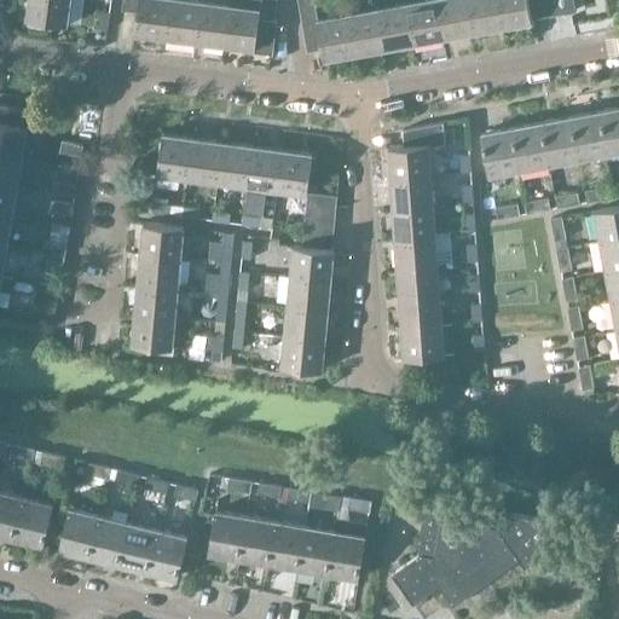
[(28,0),(27,18),(67,23),(69,0),(28,0)]
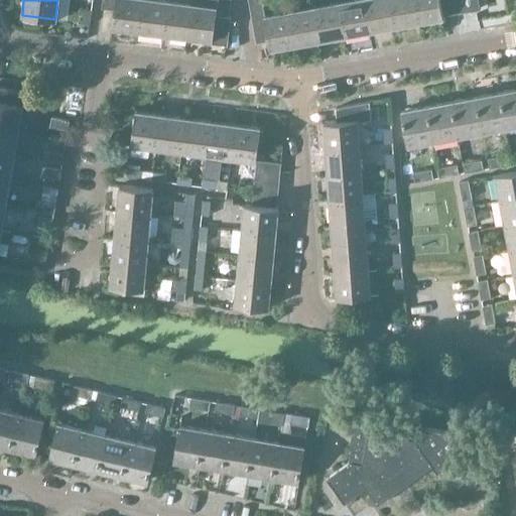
[(102,0),(102,7),(115,9),(115,0),(102,0)]
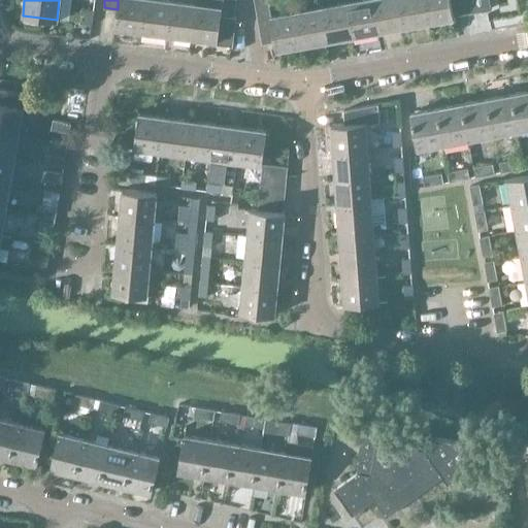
[(118,0),(118,9),(114,28),(140,31),(144,0),(118,0)]
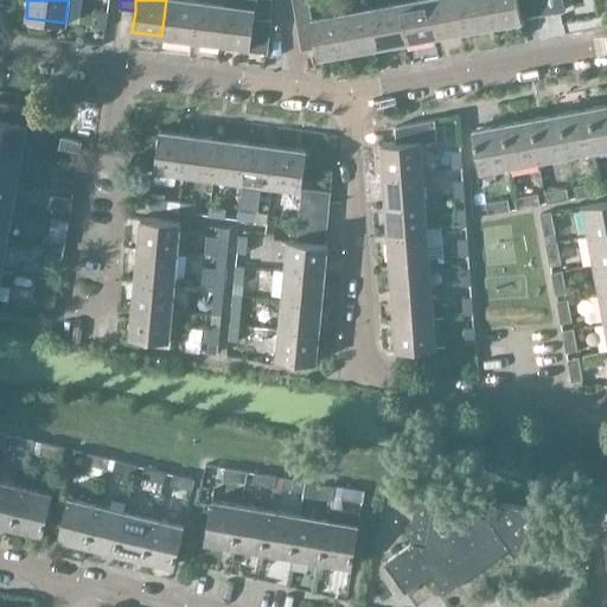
[(195,0),(166,0),(161,36),(191,39),(196,0),(195,0)]
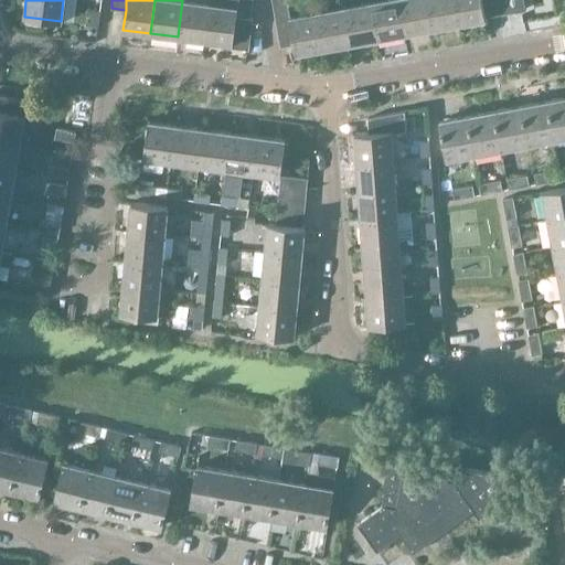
[(182,0),(178,36),(205,40),(210,3),(182,0)]
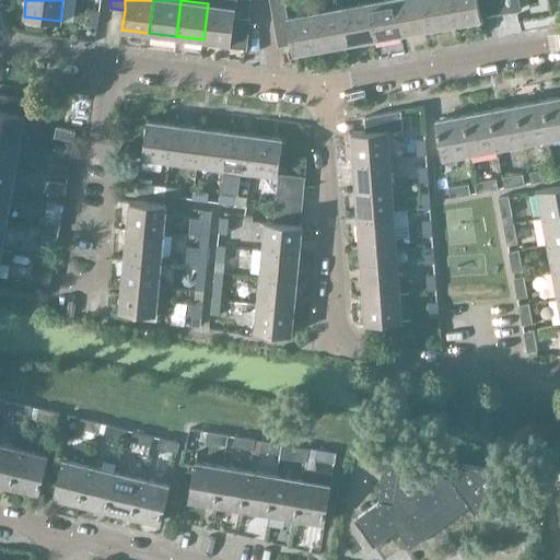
[(208,0),(208,3),(203,39),(231,43),(230,46),(246,48),(248,33),(251,19),(247,19),(234,16),(235,0),(208,0)]
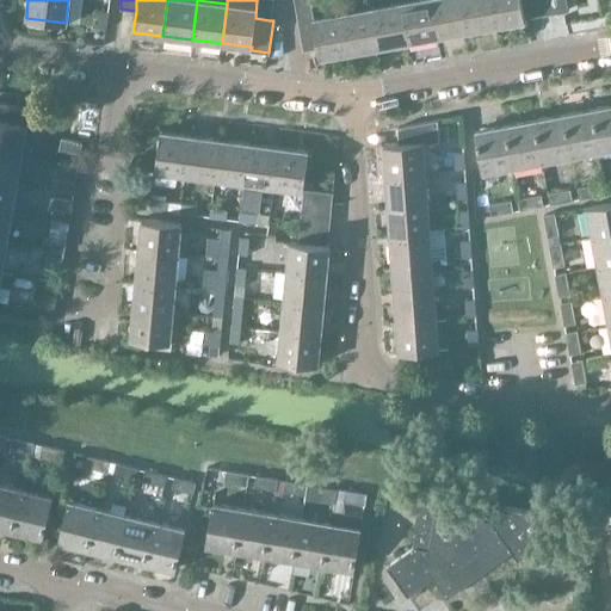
[(257,0),(255,18),(270,20),(272,0),(257,0)]
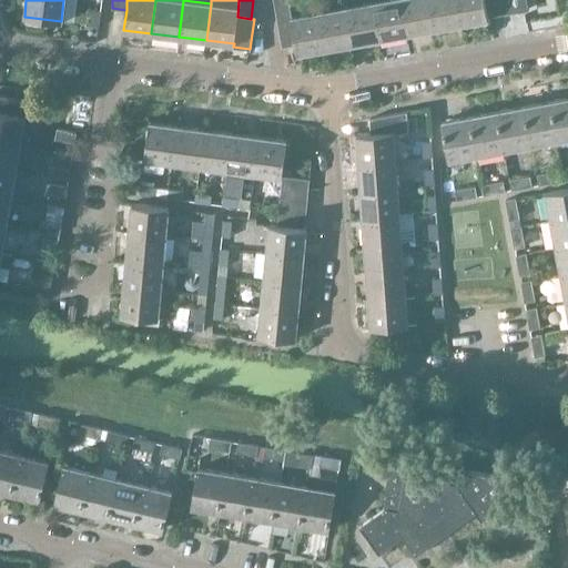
[(287,0),(273,0),(277,22),(292,19),(291,18),(287,0)]
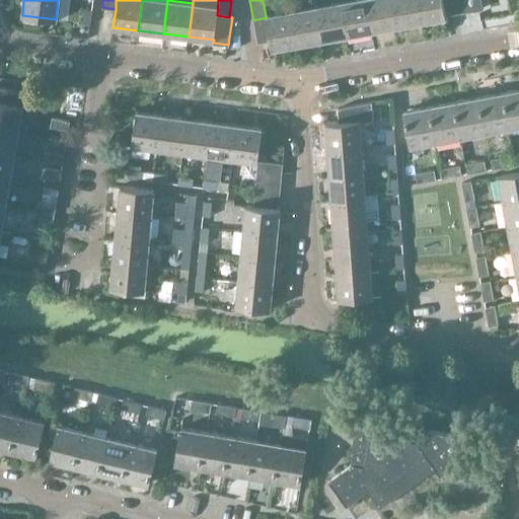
[(365,0),(352,0),(341,2),(346,34),(371,30),(365,0)]
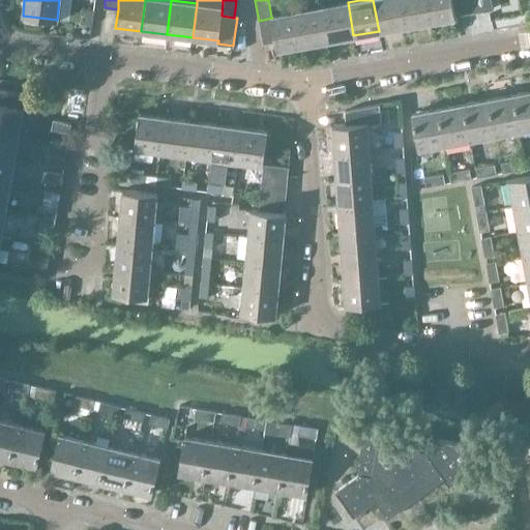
[(399,0),(373,0),(379,31),(405,26),(399,0)]
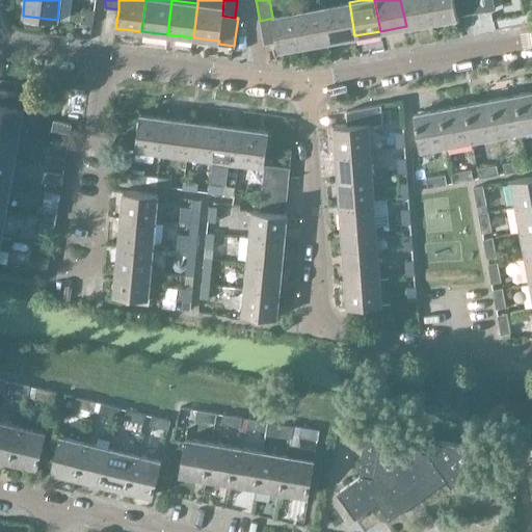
[(427,0),(400,0),(406,26),(431,22),(427,0)]
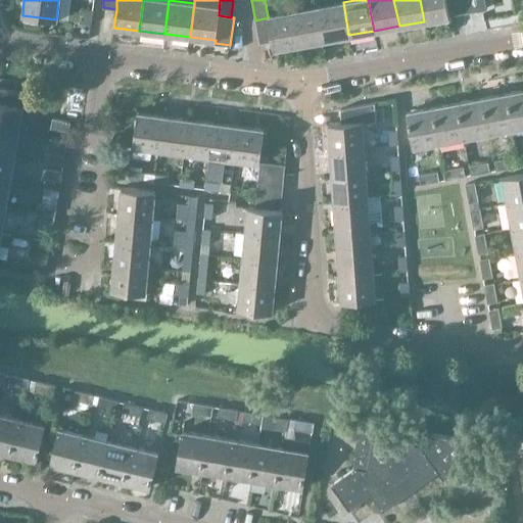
[(420,0),(424,21),(448,16),(448,15),(445,0),(420,0)]
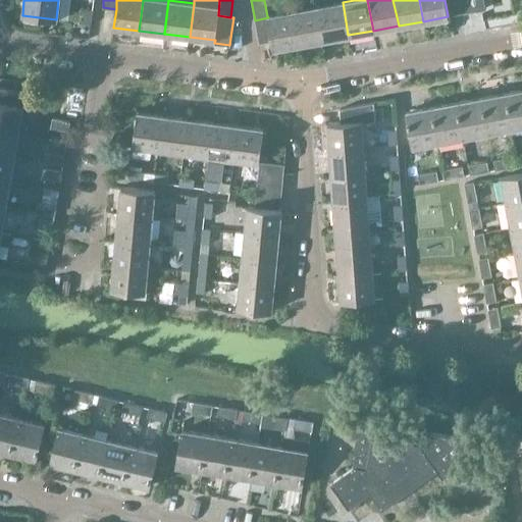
[(458,0),(445,0),(448,15),(460,13),(458,0)]
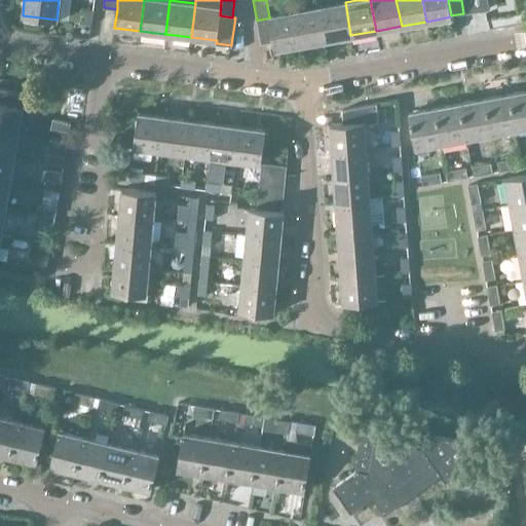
[(473,0),(461,0),(463,13),(476,11),(473,0)]
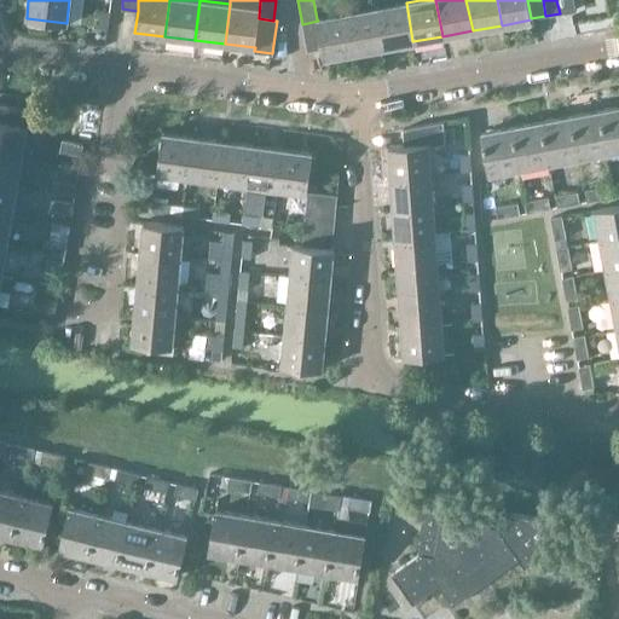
[(406,3),(376,9),(383,47),(412,41),(406,3)]
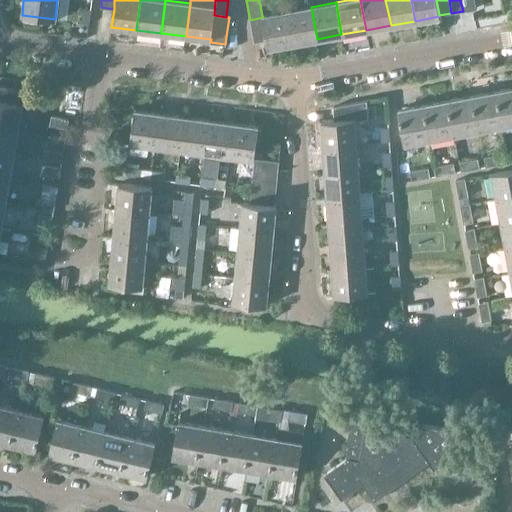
[(311,7),(286,11),(293,43),(317,39),(311,7)]
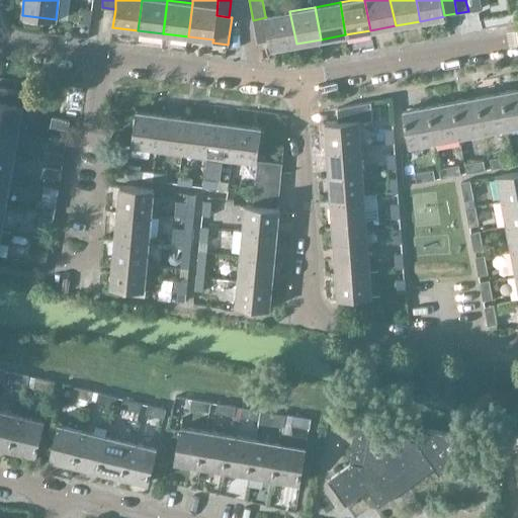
[(90,24),(92,9),(84,8),(82,23),(90,24)]
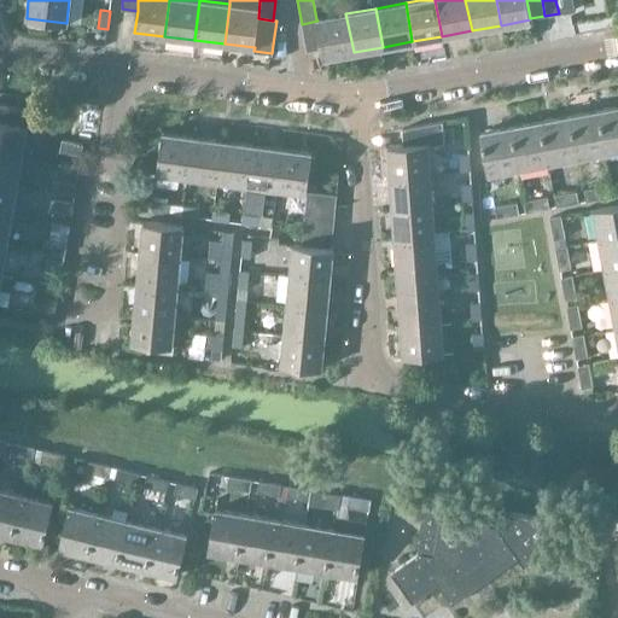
[(345,13),(316,19),(318,21),(322,48),(324,58),(354,52),(345,13)]
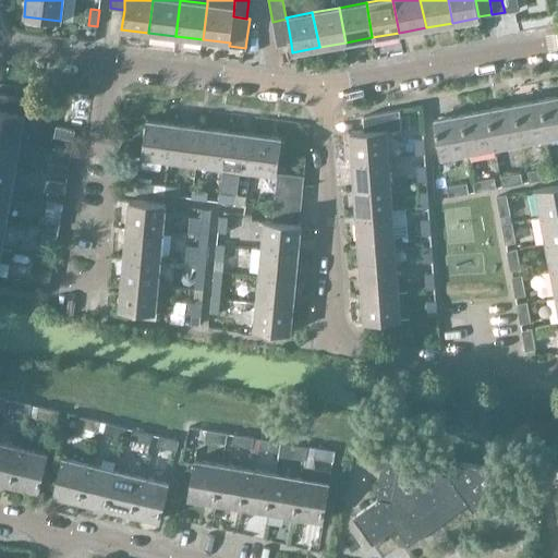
[(287,19),(273,22),(277,46),(291,44),(287,19)]
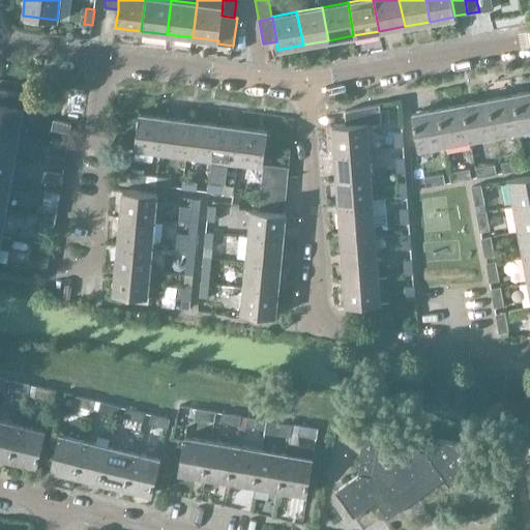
[(529,91),(514,94),(521,129),(529,126),(529,91)]
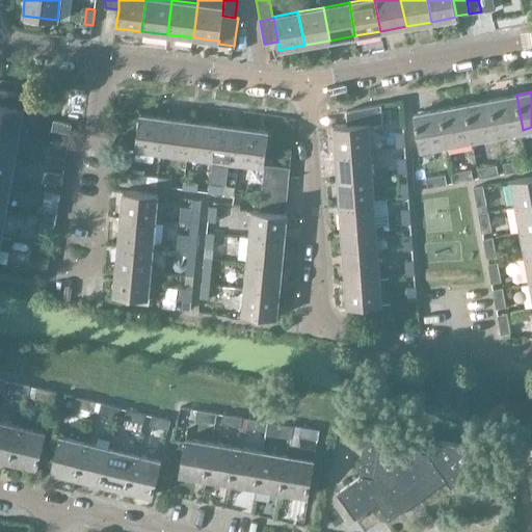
[(497,134),(523,130),(516,95),(490,100),(497,134)]
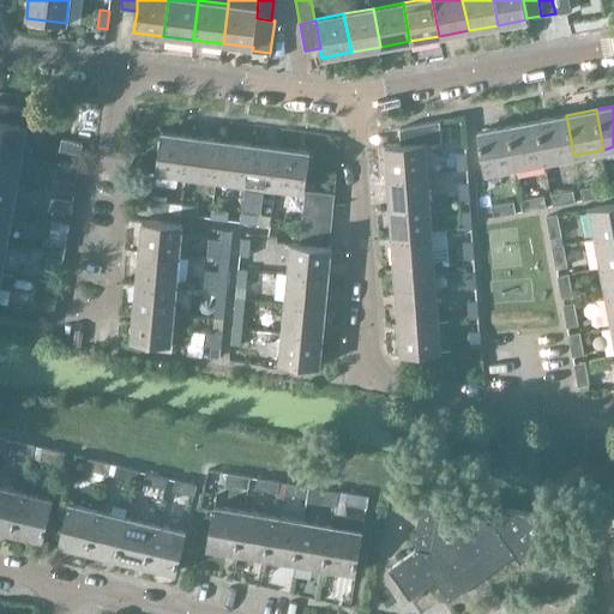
[(566,115),(536,121),(543,161),(573,155),(566,115)]
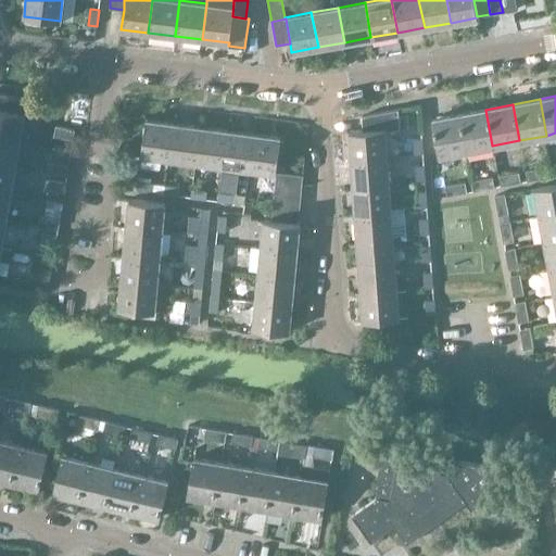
[(0,109),(0,136),(19,140),(23,113),(0,109)]
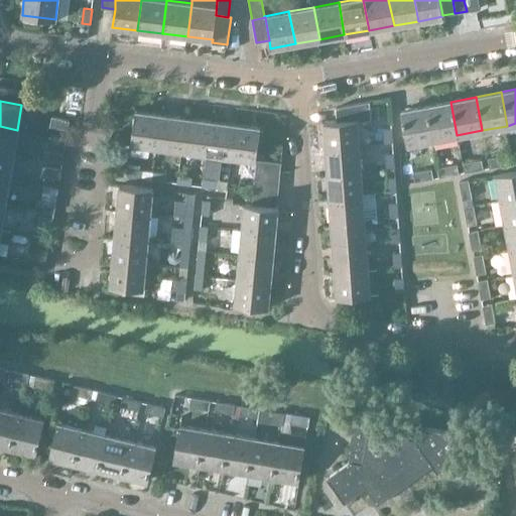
[(371,119),(369,101),(336,107),(337,120),(323,121),(325,146),(358,143),(357,120),(371,119)]
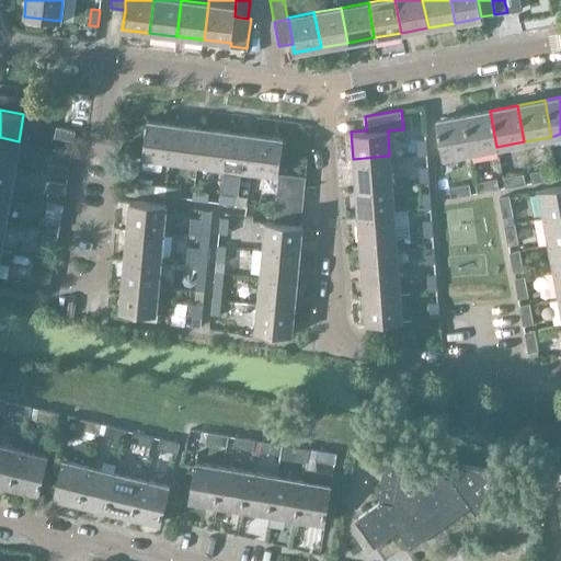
[(470,151),(496,147),(490,111),(464,115),(470,151)]
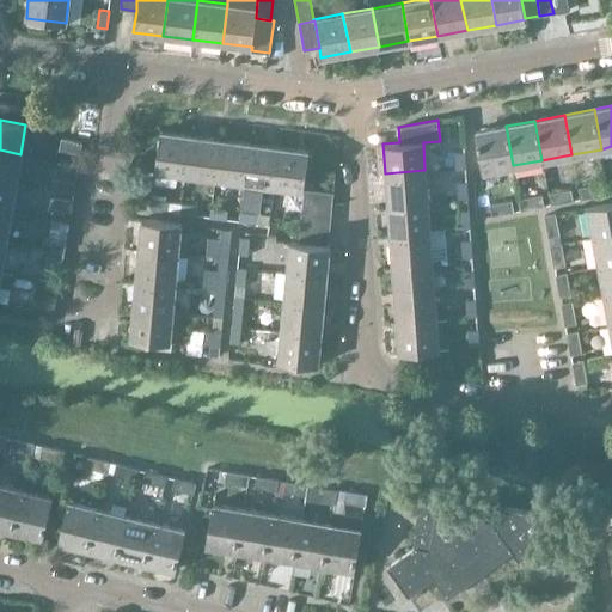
[(506,126),(476,132),(483,171),(513,165),(506,126)]
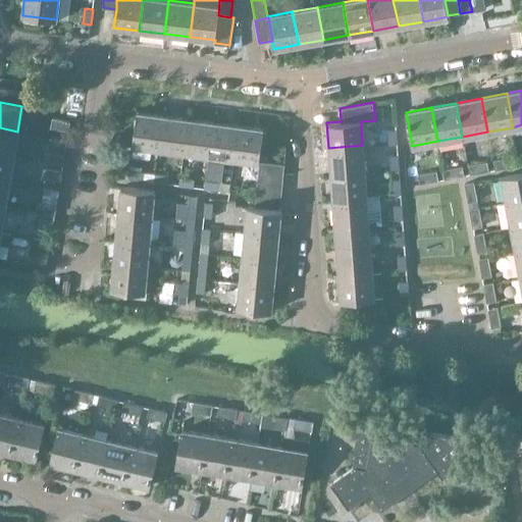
[(133,147),(158,149),(162,116),(137,113),(133,147)]
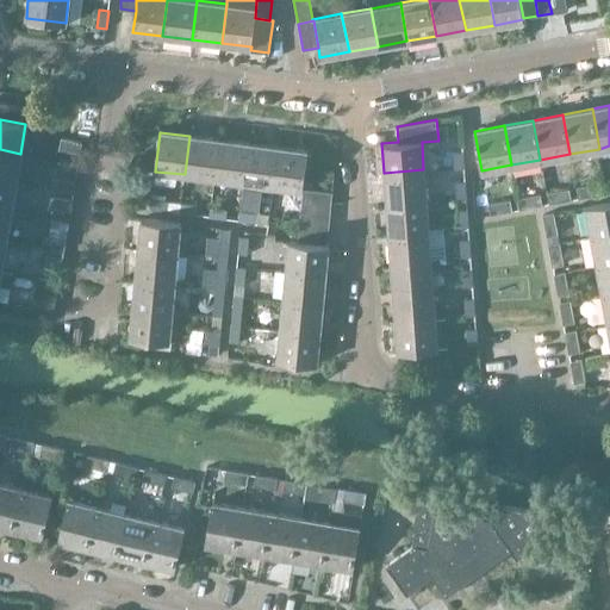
[(219,139),(190,136),(185,174),(215,178),(219,139)]
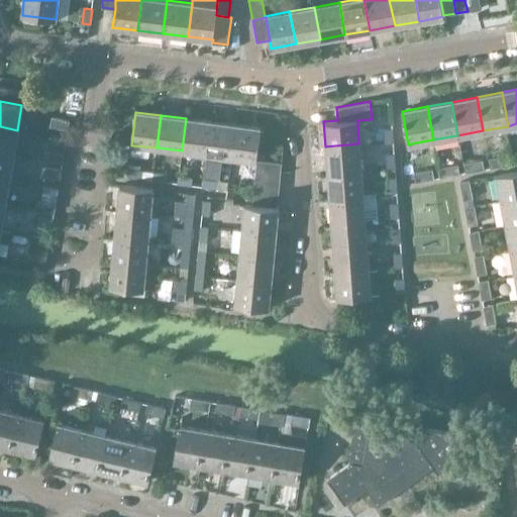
[(70,120),(52,117),(49,126),(68,129),(70,120)]
